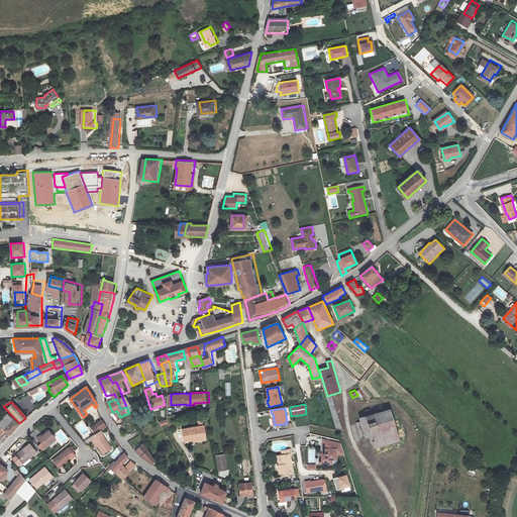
[(364,412),(365,417),(359,418),(360,423),(356,424),(360,437),(365,437),(366,439),(369,438),(373,449),(400,441),(392,409),(373,415),(372,410),(364,412)]
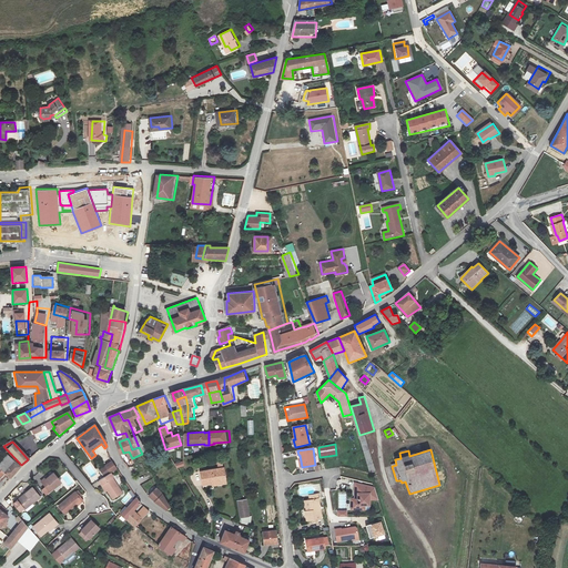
[(0,480),(7,475),(10,478),(12,475),(18,468),(8,457),(0,464),(0,480)]
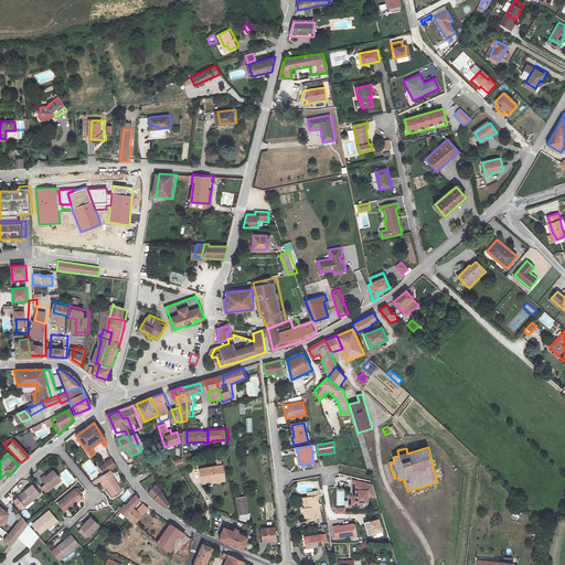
[(89,459),(82,465),(88,476),(97,470),(89,459)]
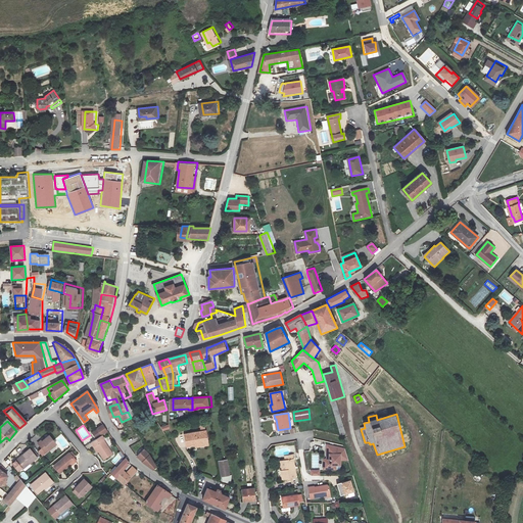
[(97,429),(101,435),(107,431),(103,425),(97,429)]
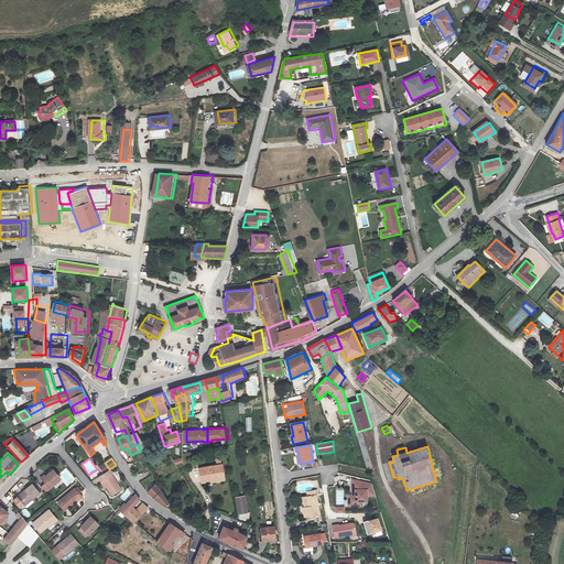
[(205,483),(215,480),(228,478),(225,465),(202,469),(205,483)]
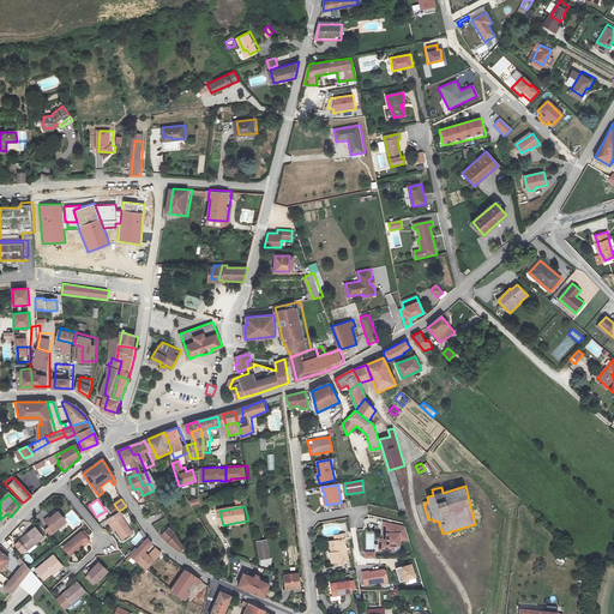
[(122,516),(119,511),(112,517),(106,521),(109,525),(110,524),(121,540),(131,533),(120,518),(122,516)]
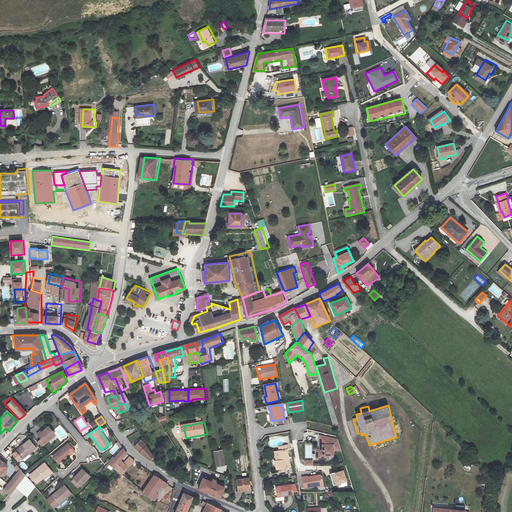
[(55,435),(47,427),(41,432),(40,431),(36,434),(44,444),(55,435)]
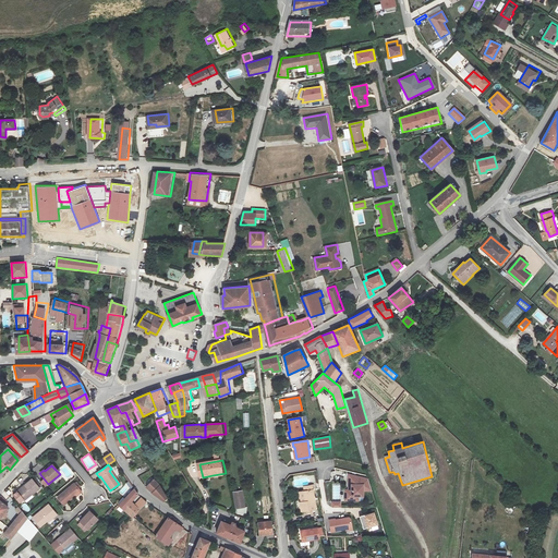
[(367,478),(348,475),(348,489),(346,489),(344,500),(359,501),(359,497),(364,497),(364,490),(372,492),(367,478)]
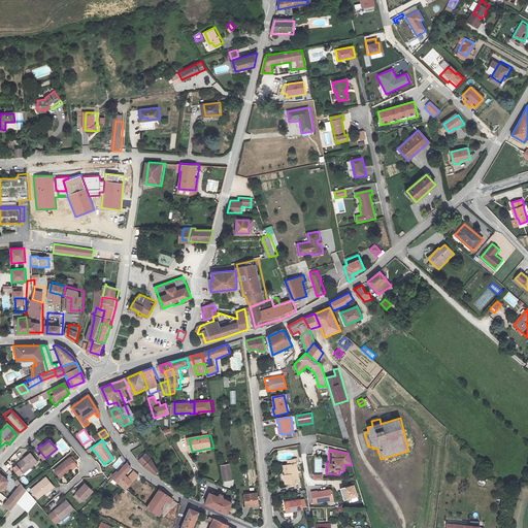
[(146,463),(158,472),(160,469),(152,456),(147,452),(142,459),(146,463)]
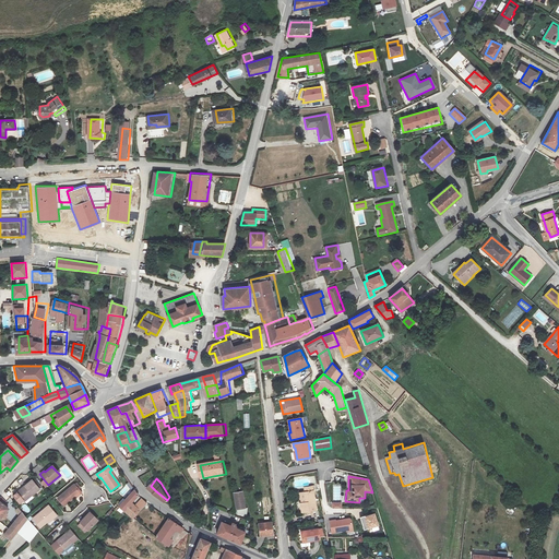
[(39,489),(32,480),(13,496),(21,504),(39,489)]
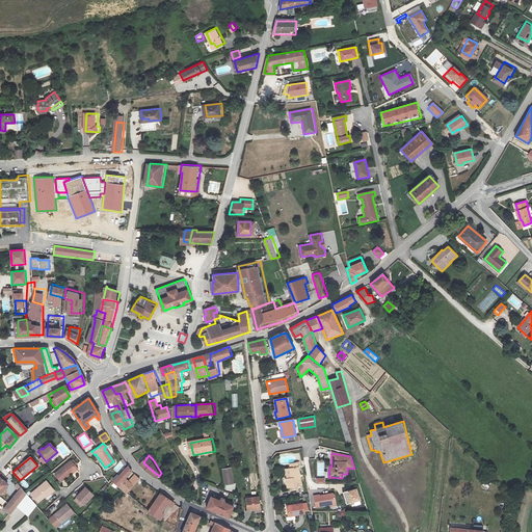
[(76,469),(71,461),(54,475),(61,483),(72,475),(71,474),(76,469)]
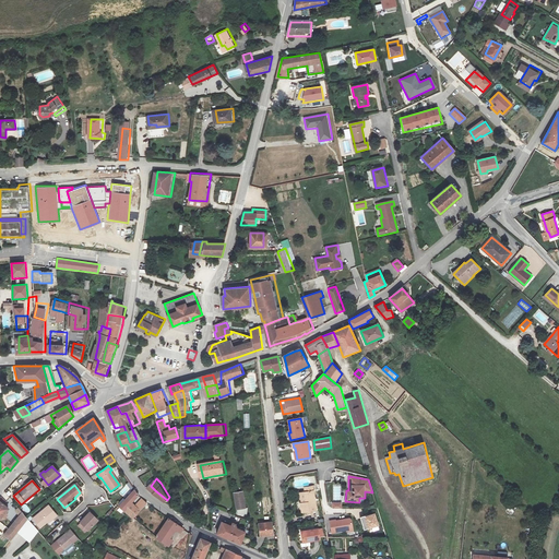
[(317,511),(313,487),(304,488),(305,492),(301,492),(304,503),(300,503),(301,513),(317,511)]
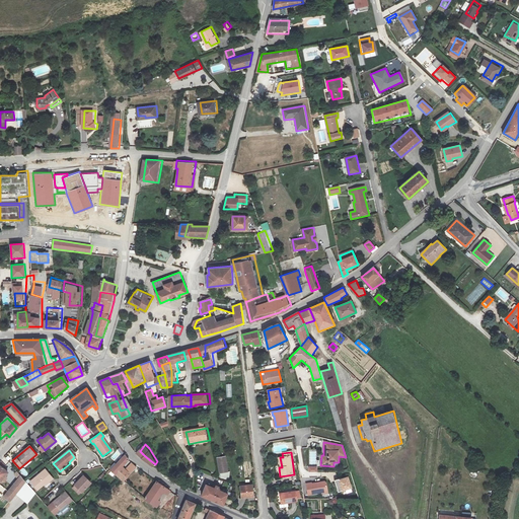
[(124,454),(110,469),(124,480),(137,466),(132,464),(131,463),(126,468),(124,466),(129,460),(124,454)]
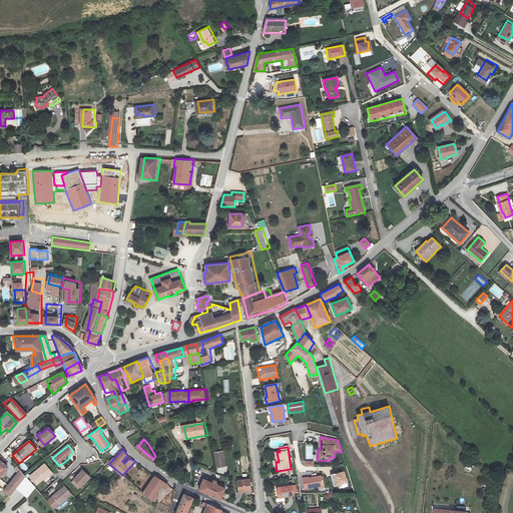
[(214,452),(217,467),(224,466),(222,451),(214,452)]
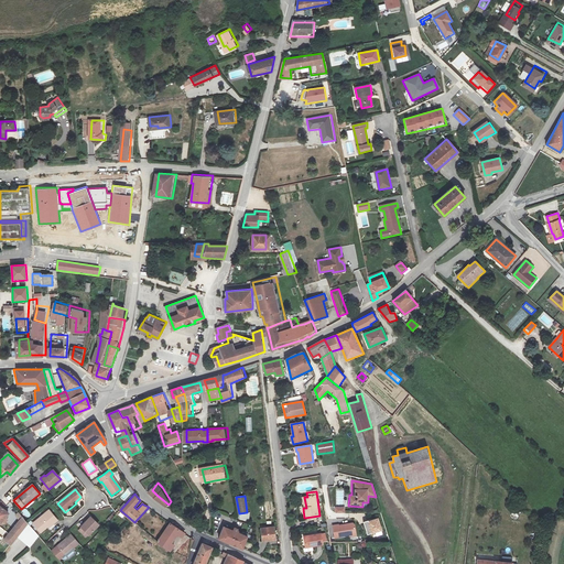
[(56,521),(49,511),(33,523),(41,532),(46,527),(47,528),(56,521)]
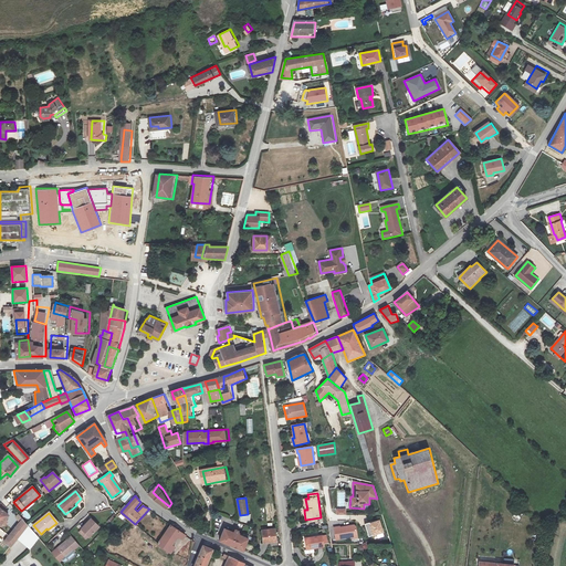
[(10,548),(18,538),(28,525),(21,517),(18,522),(13,527),(2,542),(10,548)]
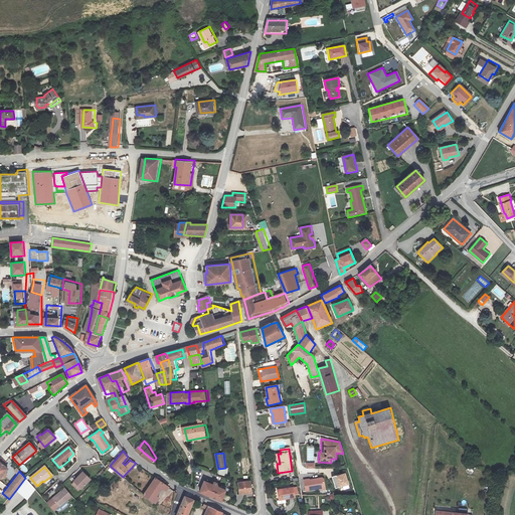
[(74,482),(81,489),(90,480),(82,473),(73,481),(74,482)]
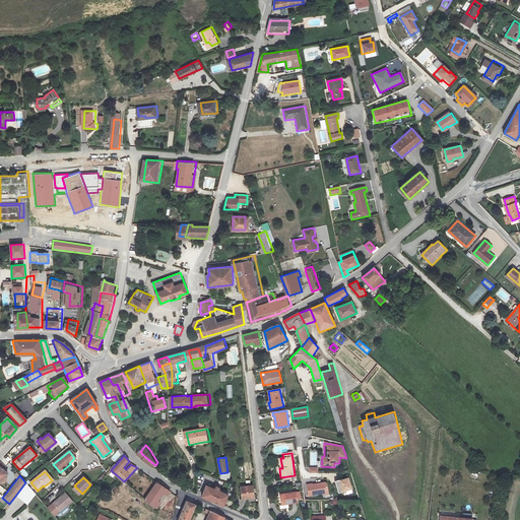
[(217,480),(211,477),(207,485),(212,488),(211,491),(222,496),(223,493),(229,496),(232,488),(223,483),(222,481),(223,480),(219,478),(217,480)]
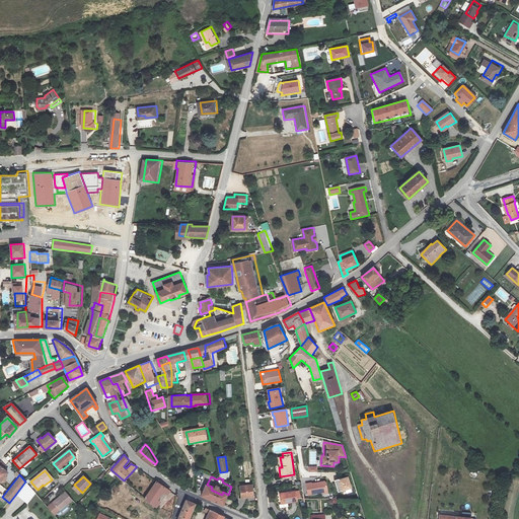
[(339,482),(336,483),(339,492),(346,490),(347,492),(352,490),(348,477),(339,480),(339,482)]
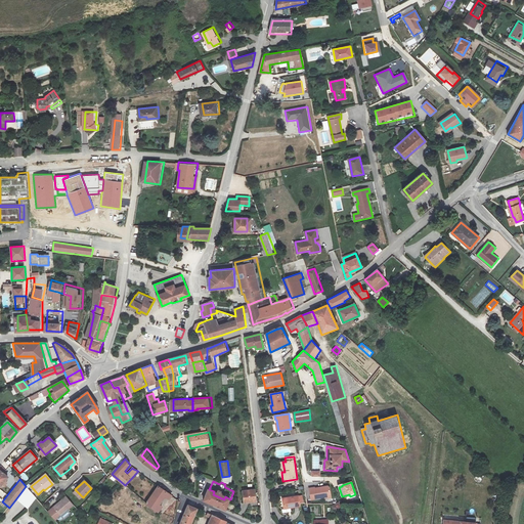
[(33,495),(26,486),(16,498),(26,506),(33,495)]
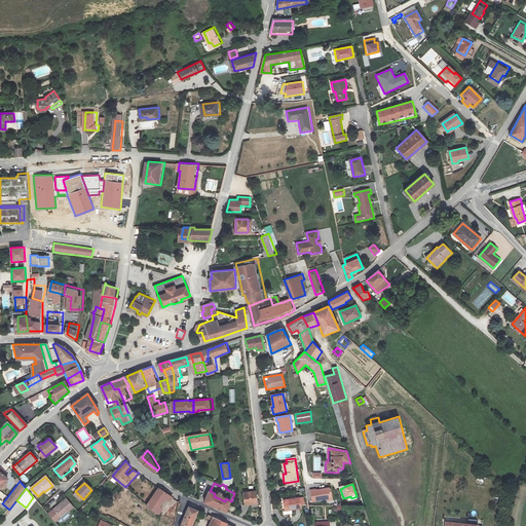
[(332,499),(332,497),(331,489),(329,488),(315,490),(315,489),(310,490),(312,501),(327,499),(327,500),(332,499)]
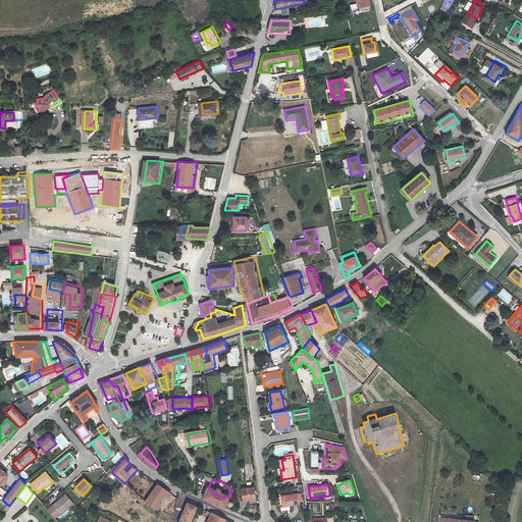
[(156,485),(145,502),(158,510),(161,505),(159,503),(164,494),(168,498),(170,493),(156,485)]
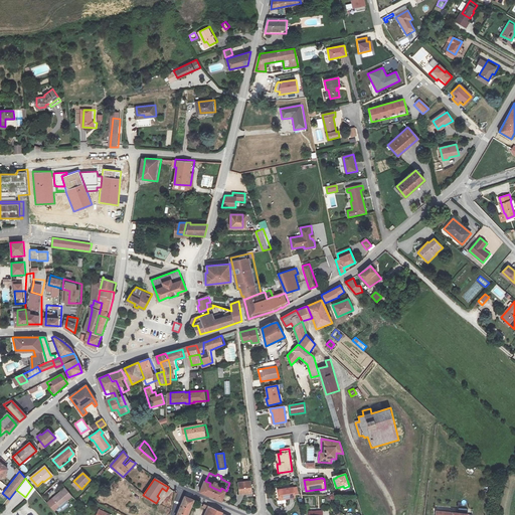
[(245,481),(235,482),(237,493),(247,492),(245,481)]
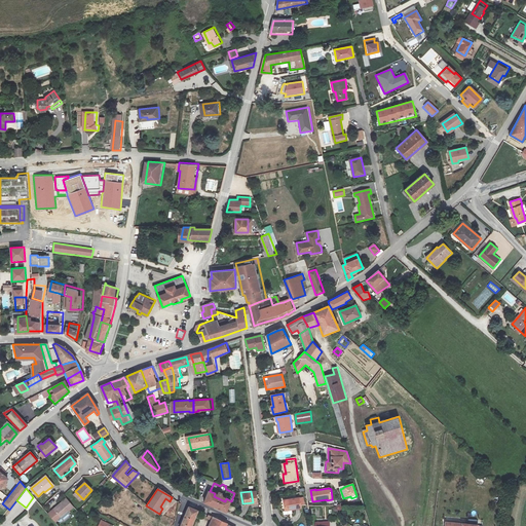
[(83,499),(76,492),(73,495),(80,501),(83,499)]
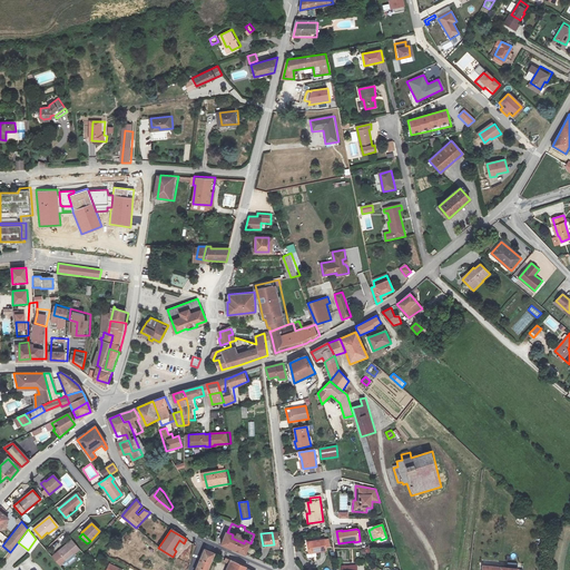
[(328,539),(307,542),(308,553),(326,551),(325,548),(330,547),(328,539)]
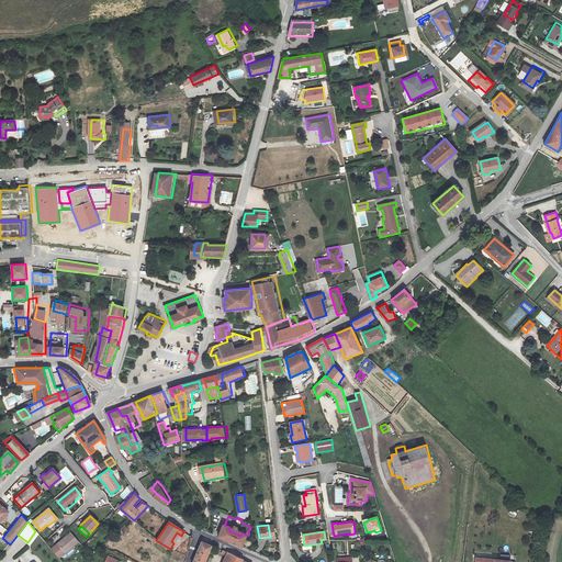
[(65,553),(79,541),(71,532),(57,544),(65,553)]
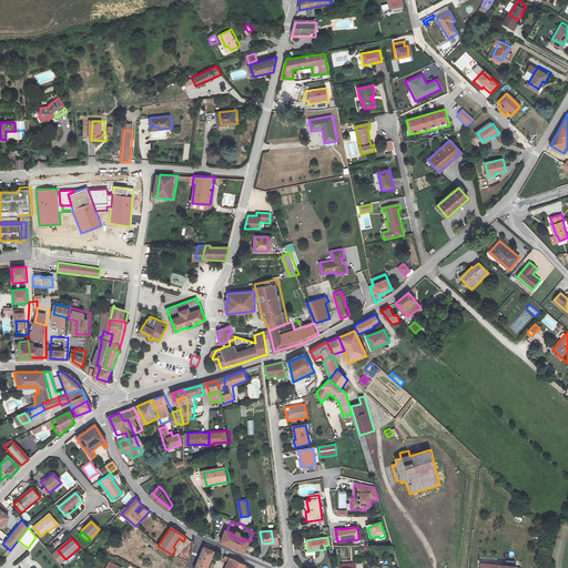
[(206,567),(213,553),(203,548),(194,567),(206,567)]
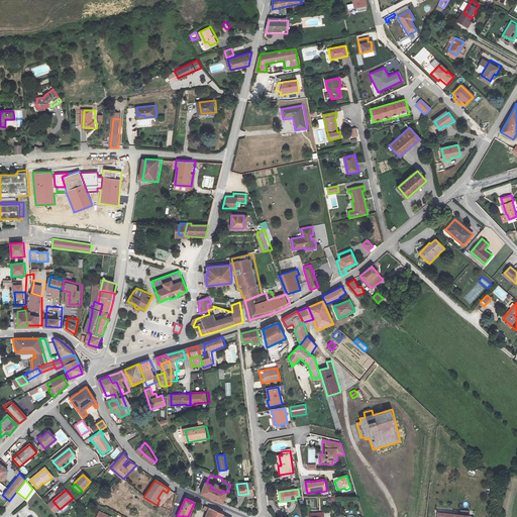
[(205,516),(222,516),(223,516),(223,514),(209,508),(205,516)]
